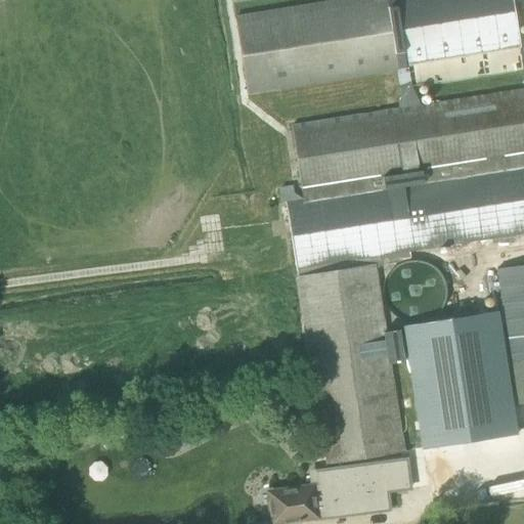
[(349,0),(235,18),(248,93),(396,70),(400,91),(412,107),(292,127),(302,191),(303,200),(301,200),(286,202),(287,211),(296,269),(297,269),(328,465),(402,452),(397,422),(389,364),(404,362),(399,325),(385,328),(376,266),(427,259),(426,250),(499,239),(523,234),(523,89),(421,106),(406,88),(523,70),(519,48),(520,48),(512,0),(232,0),(232,2),(246,0),(349,0)]
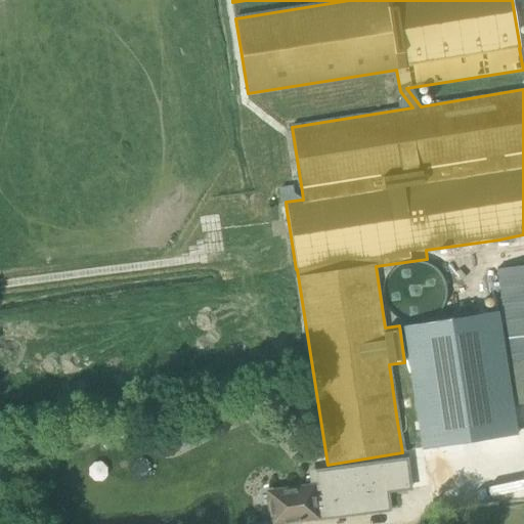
[(292,186),(278,188),(280,203),(286,202),(301,200),(293,193),(292,186)]
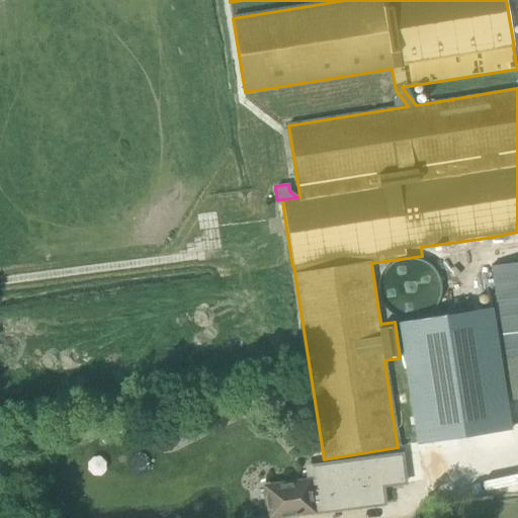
[(517,263),(498,267),(493,267),(493,271),(508,379),(511,400),(517,399),(517,263)]
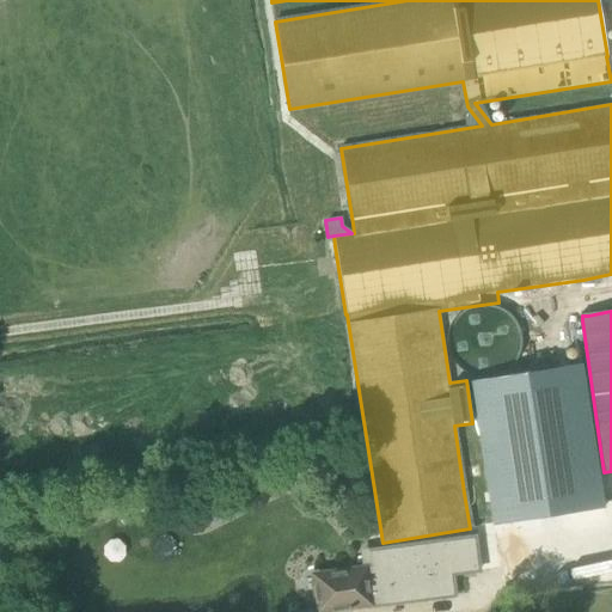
[(494,524),(604,507),(581,362),(471,380),(494,524)]
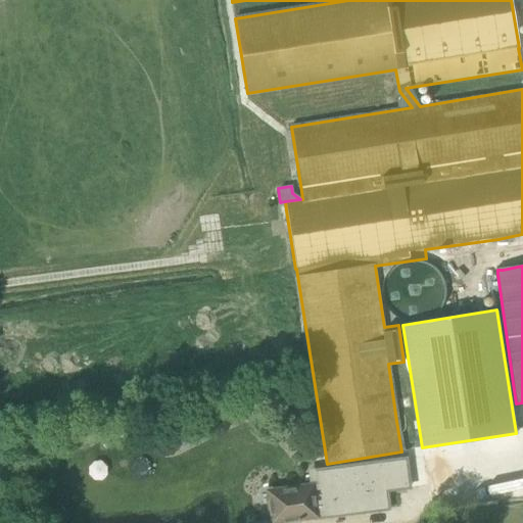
[(79,434),(70,426),(60,437),(68,444),(79,434)]
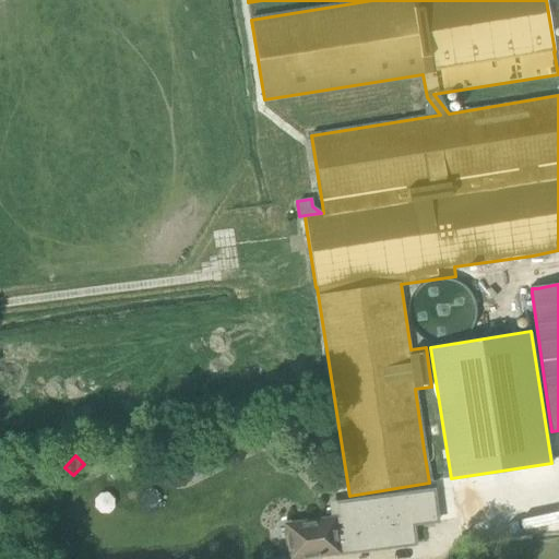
[(339,520),(287,526),(292,558),(335,551),(336,554),(415,544),(413,524),(437,521),(433,491),(336,503),(339,520)]
